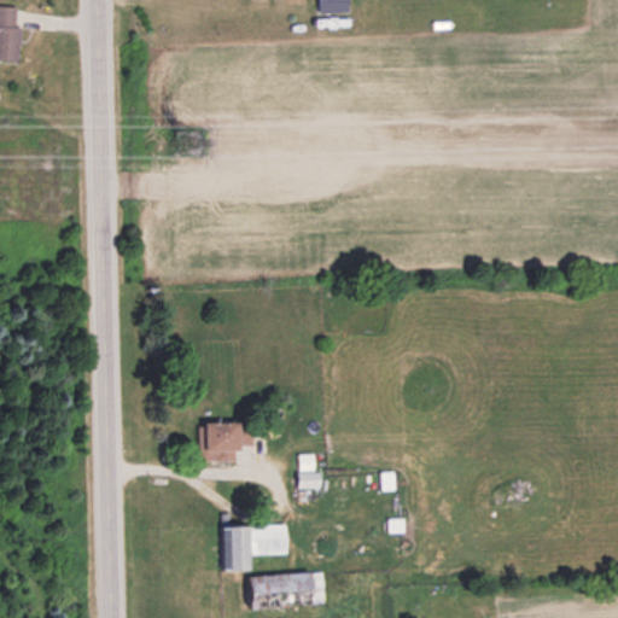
[(348,0),(318,0),(318,11),(349,11),(348,0)]
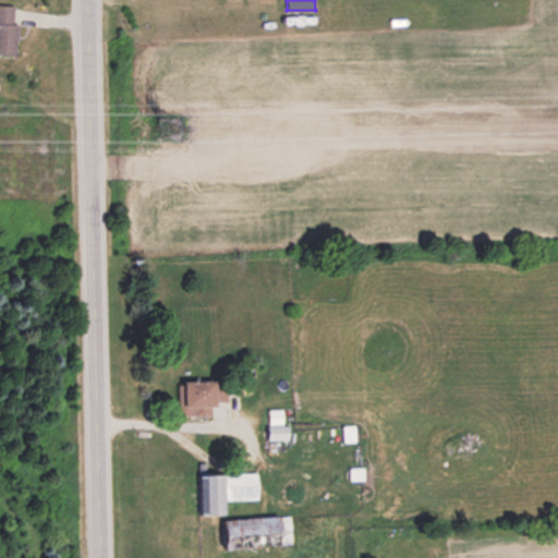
[(0,52),(16,53),(17,4),(0,3),(0,52)]
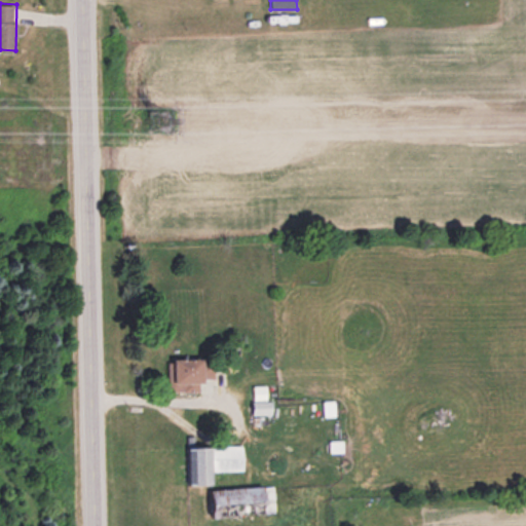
[(168,359),(168,389),(202,389),(202,379),(213,379),(213,359),(168,359)]
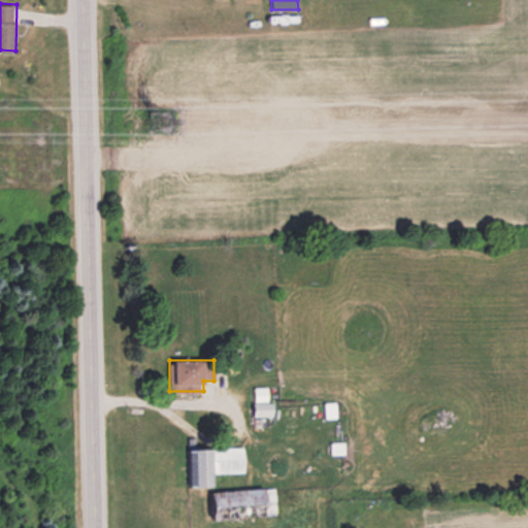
[(273,415),(273,402),(267,402),(267,386),(254,386),(254,415),(273,415)]
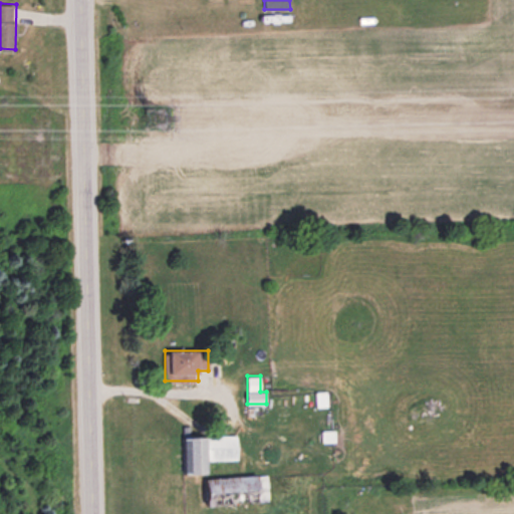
[(185,435),(186,474),(211,474),(210,462),(238,462),(238,434),(185,435)]
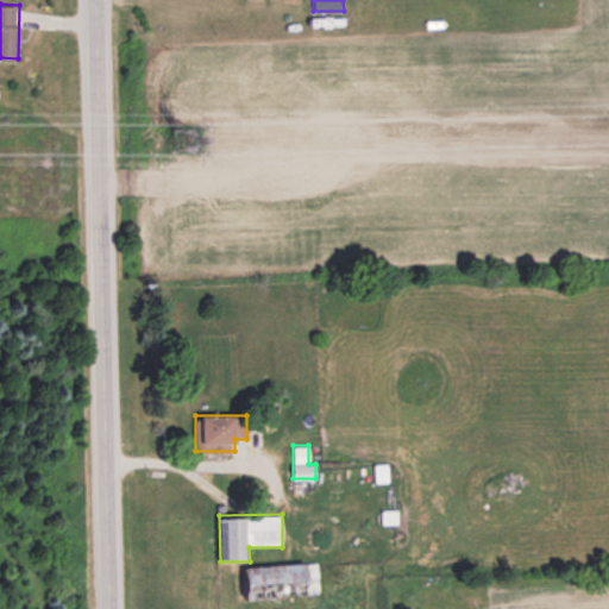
[(319,596),(319,563),(248,564),(249,598),(319,596)]
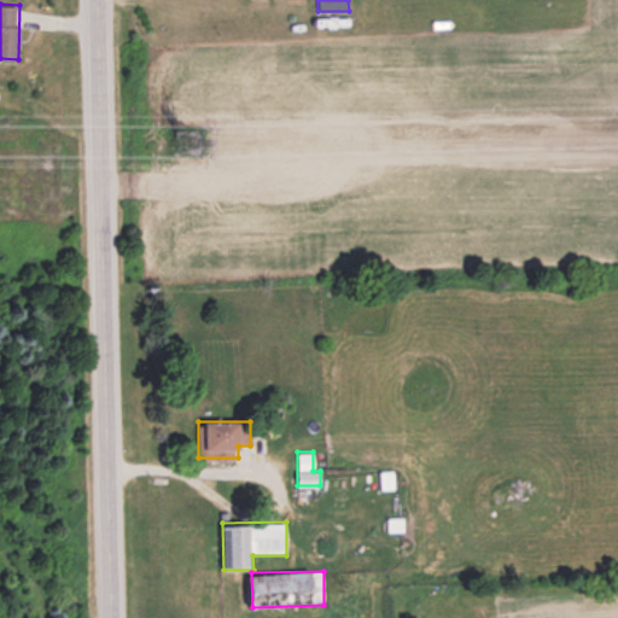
All buildings are outlined.
